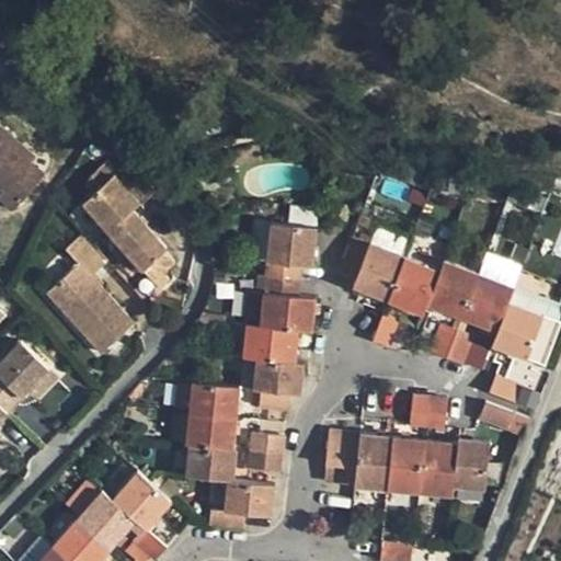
[(1,126),(0,127),(0,186),(7,192),(1,197),(20,213),(49,178),(35,165),(41,160),(1,126)]
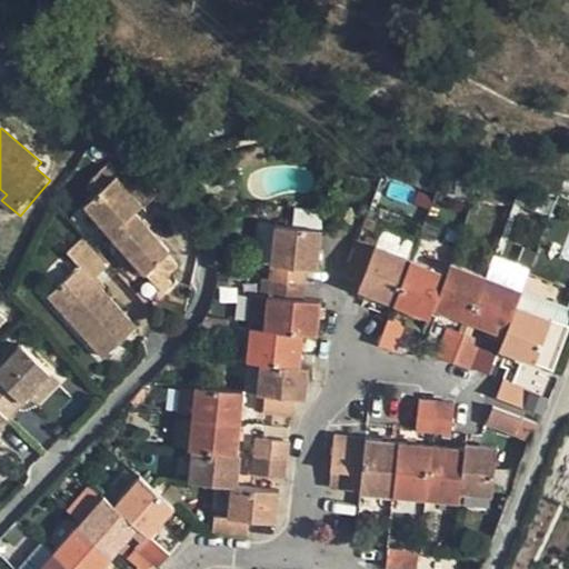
[(88,206),(165,295),(175,286),(168,279),(180,268),(170,257),(172,255),(138,215),(158,198),(143,181),(137,188),(125,173),(120,178),(111,168),(89,187),(98,197),(88,206)]
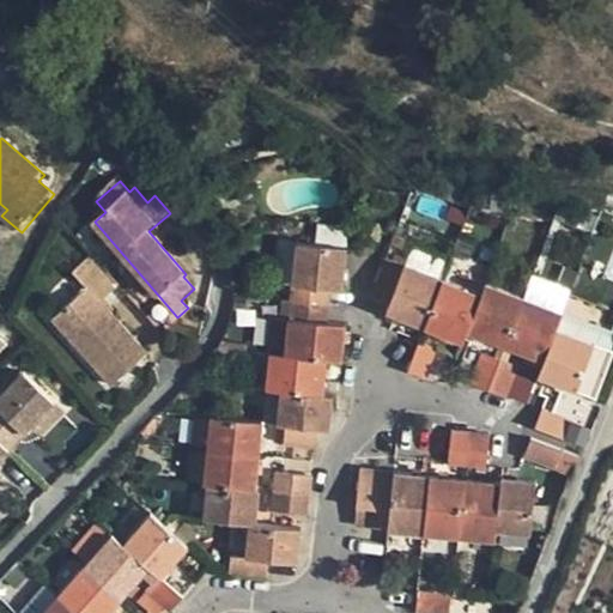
[(285,447),(317,450),(320,429),(331,430),(334,398),(326,396),(329,359),(343,362),(346,326),(328,325),(332,291),(344,292),(349,250),(298,246),(286,356),(272,353),(268,389),(283,390),(279,424),(287,425),(285,447)]
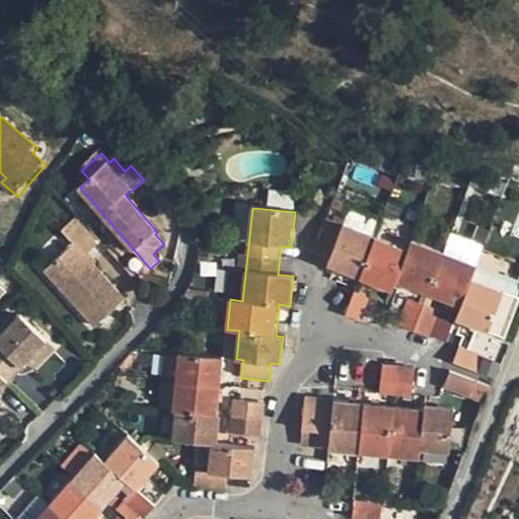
[(47,271),(96,327),(127,300),(88,257),(102,244),(78,218),(62,232),(74,246),(47,271)]
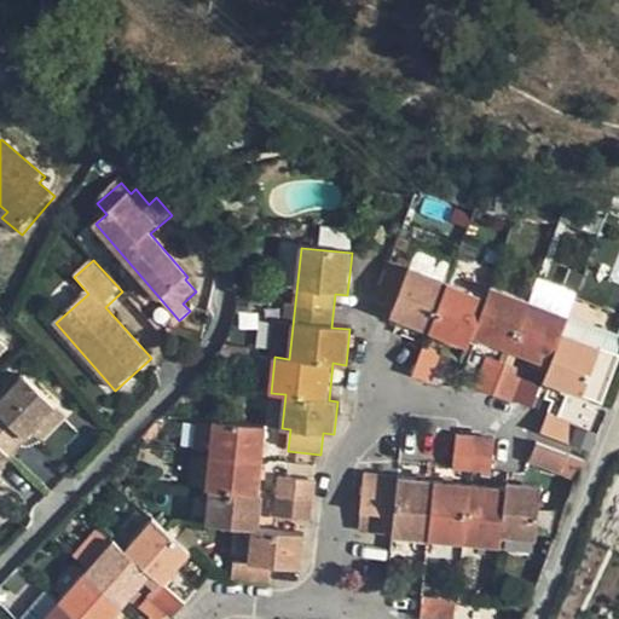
[(387,271),(375,302),(394,310),(392,317),(468,347),(472,336),(550,366),(544,380),(599,401),(617,356),(563,335),(570,319),(491,289),(486,302),(409,271),(405,278),(387,271)]
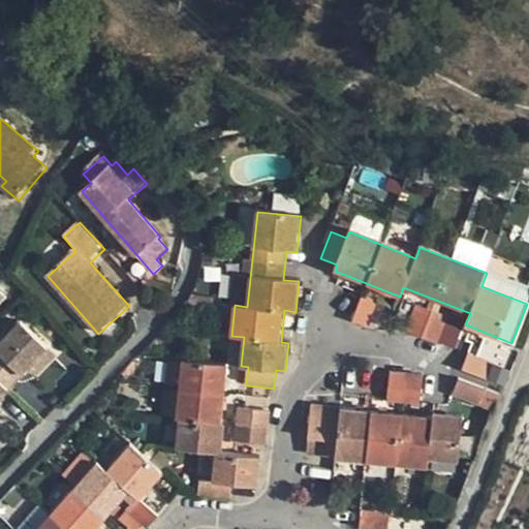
[(0,286),(0,304),(9,297),(0,286)]
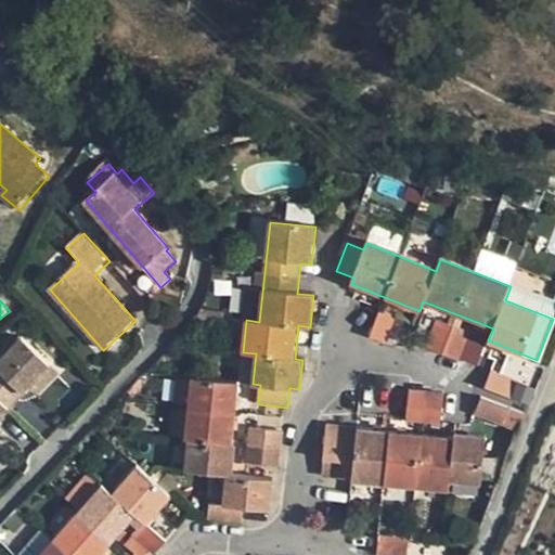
[(381,310),(371,337),(387,344),(398,318),(381,310)]
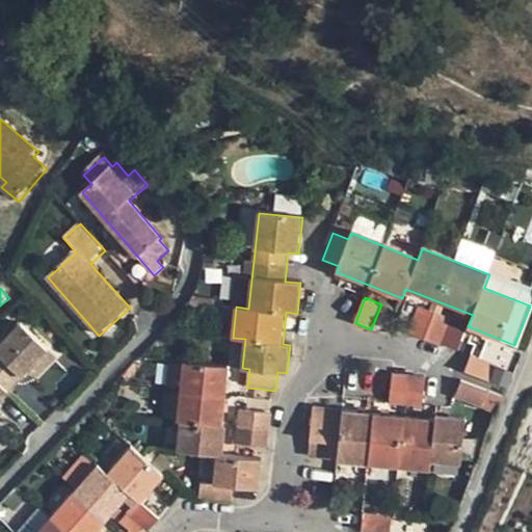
[(418,306),(407,333),(442,346),(452,319),(418,306)]
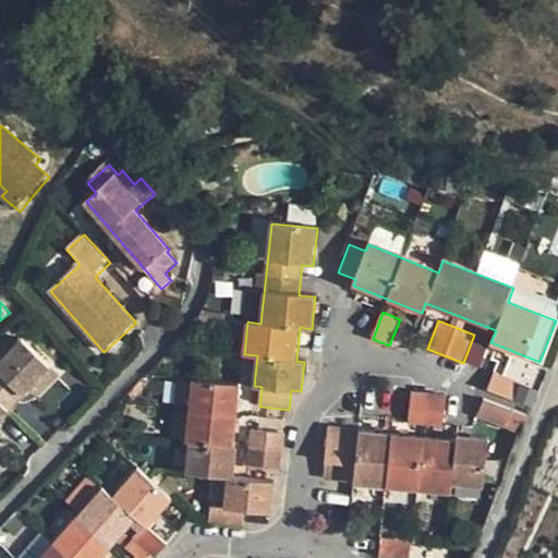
[(26,339),(0,364),(0,434),(2,433),(0,429),(0,420),(32,389),(40,398),(62,376),(26,339)]
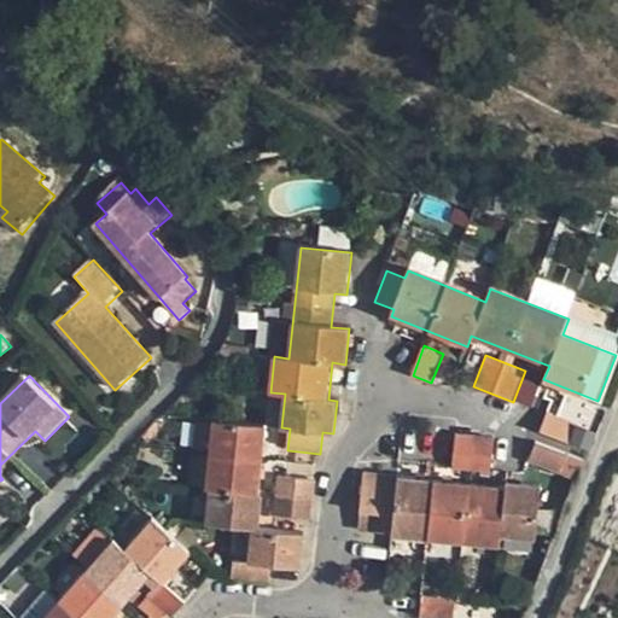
[(548,414),(541,432),(573,444),(579,426),(548,414)]
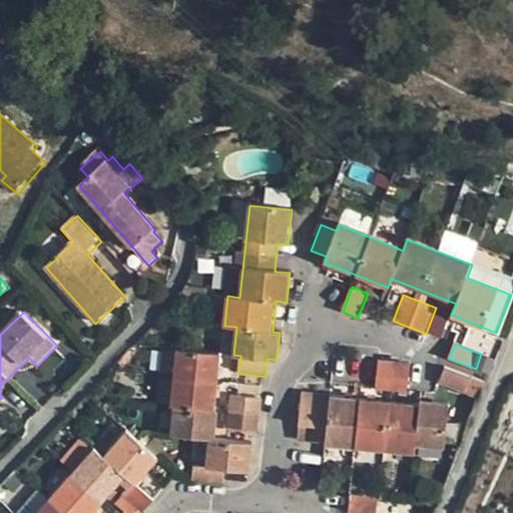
[(193,466),(192,480),(224,483),(225,470),(250,472),(253,443),(215,439),(218,412),(215,412),(221,354),(178,349),(172,406),(174,407),(171,434),(210,438),(207,467),(193,466)]
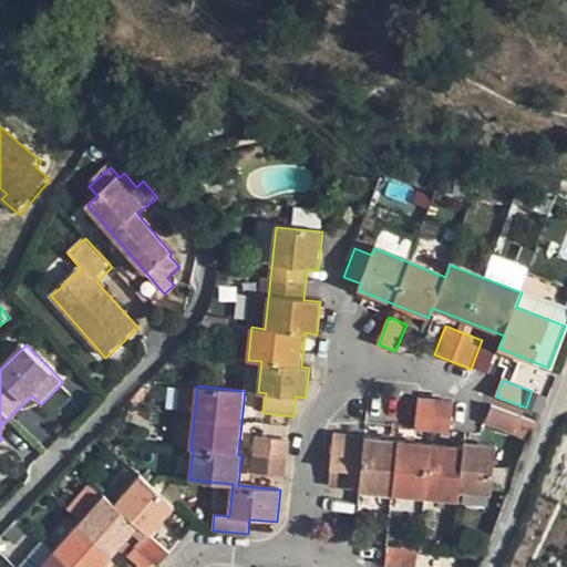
[(418,401),(415,431),(450,434),(453,404),(418,401)]
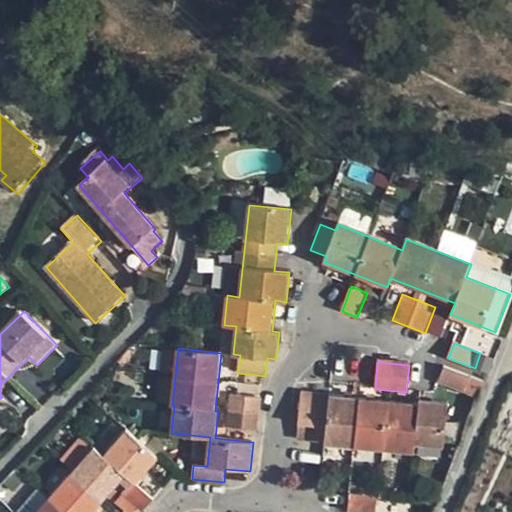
[(444,369),(438,383),(465,393),(471,379),(444,369)]
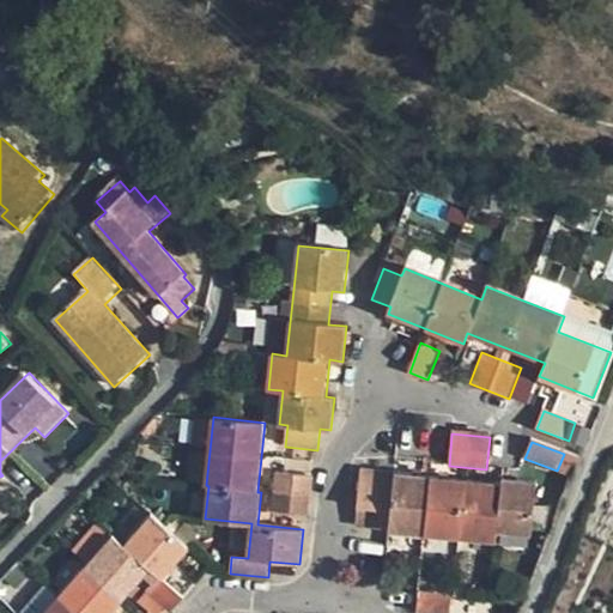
[(503,485),(363,471),(357,528),(495,542),(496,533),(530,535),(536,484),(503,480),(503,485)]
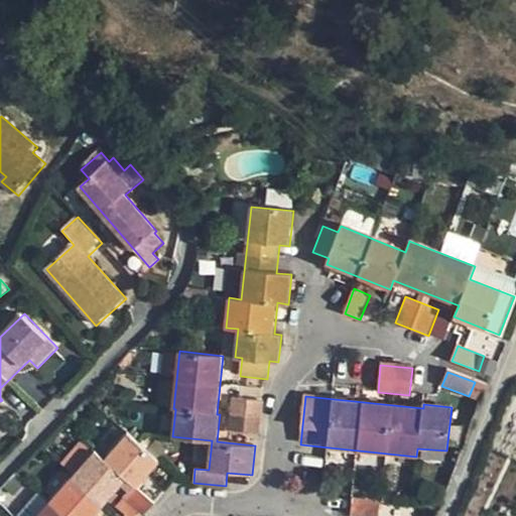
[(234,399),(231,430),(260,433),(263,402),(234,399)]
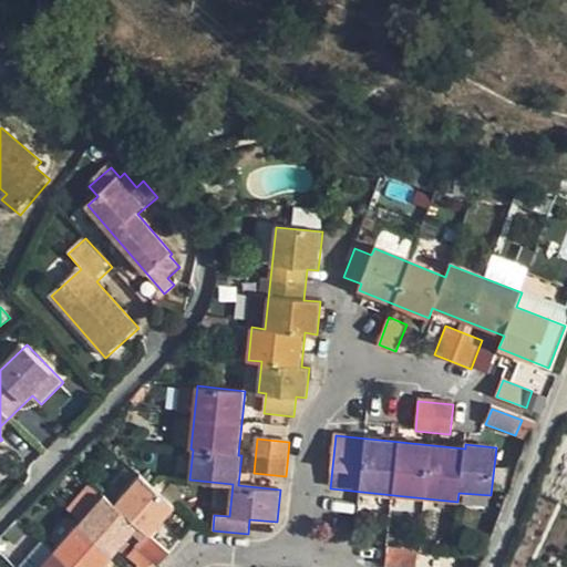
[(103,566),(141,525),(148,533),(136,546),(158,566),(172,553),(152,535),(176,506),(141,475),(116,503),(106,494),(41,566),(103,566)]
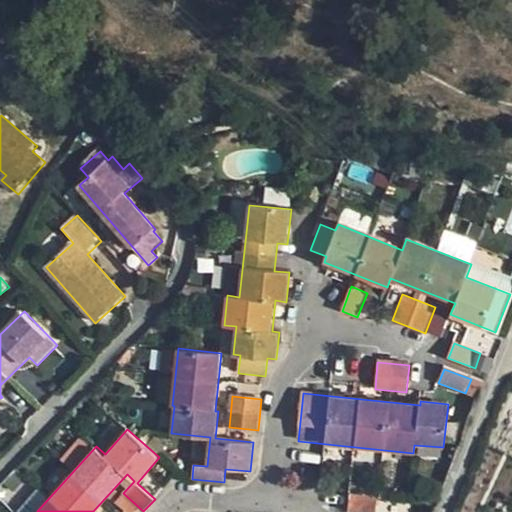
[(350,496),(348,511),(376,511),(377,499),(350,496)]
